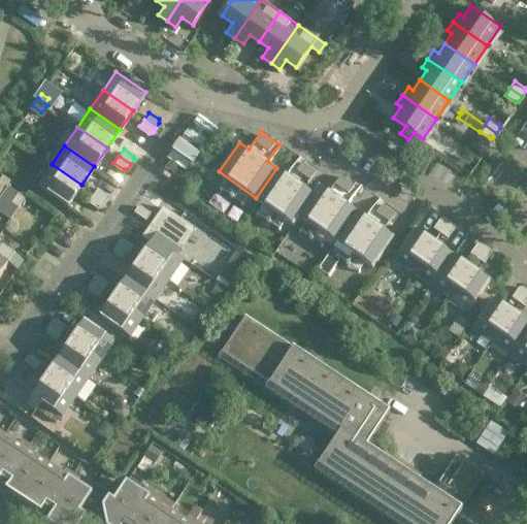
[(294,224),(299,215),(314,194),(313,193),(304,187),(316,169),(298,157),(286,174),(276,168),(256,198),(294,224)]
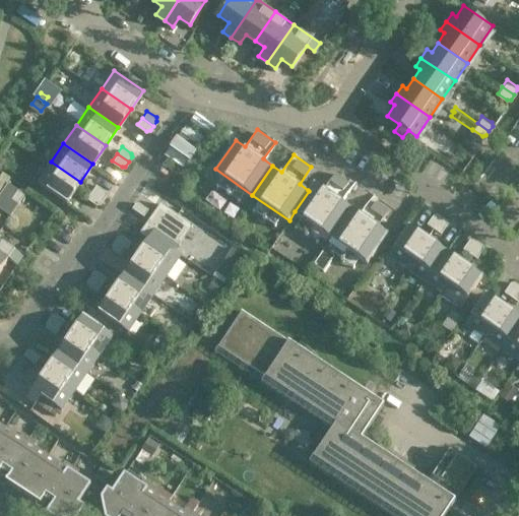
[(80,182),(51,162),(38,180),(67,200),(80,182)]
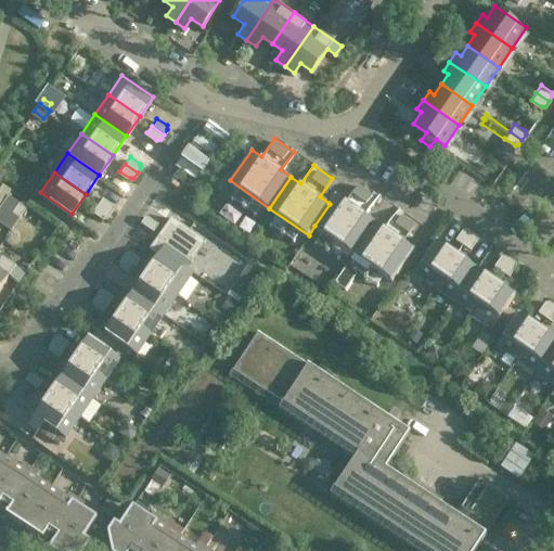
[(329,203),(330,204),(314,226),(352,252),(374,220),(364,214),(377,195),(358,182),(345,201),(335,193),(329,203)]
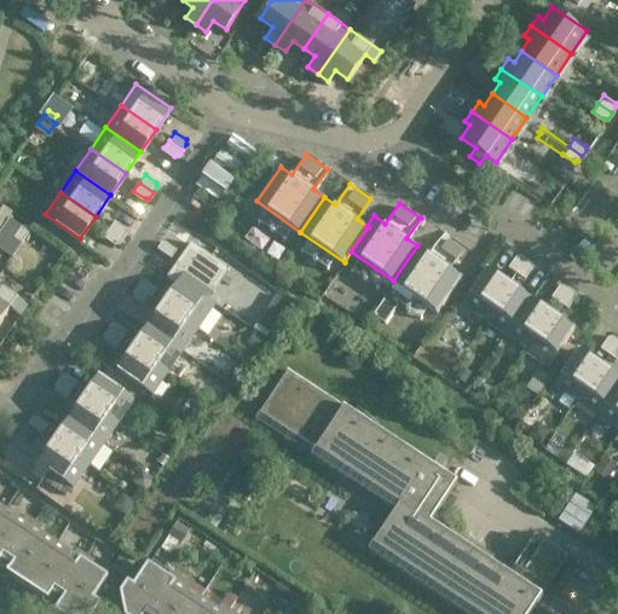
[(126,225),(115,218),(109,226),(123,236),(127,230),(126,225)]
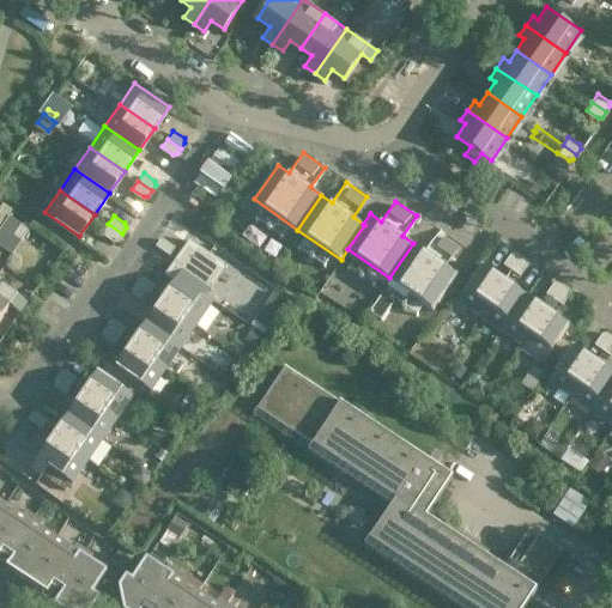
[(22,237),(25,232),(31,224),(26,220),(22,220),(13,232),(22,237)]
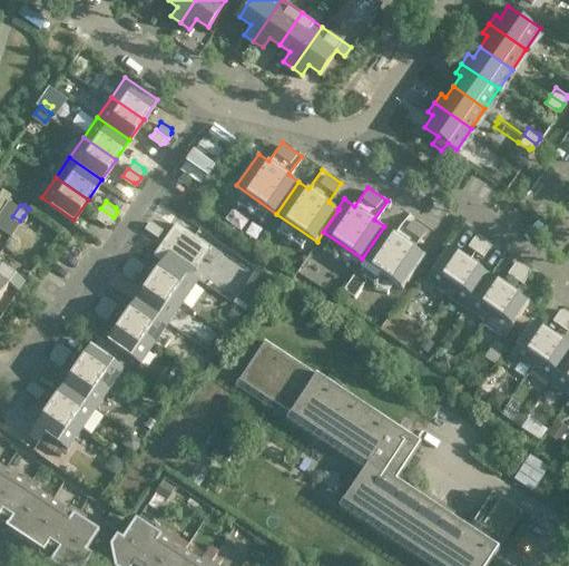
[(114,217),(100,208),(96,215),(106,223),(110,222),(114,217)]
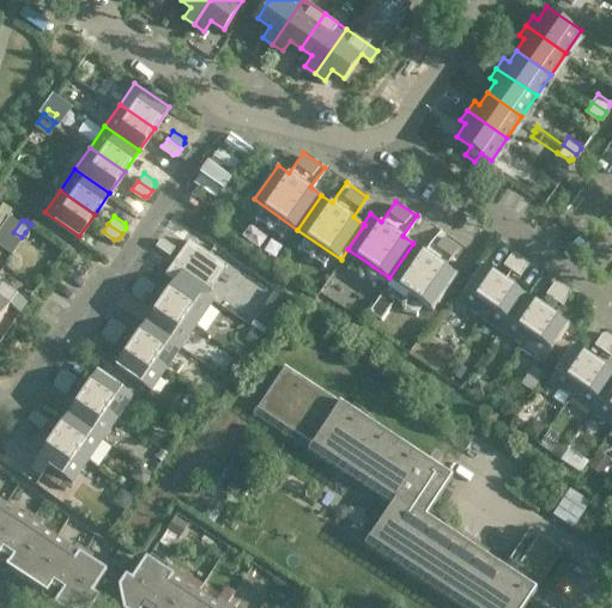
[(459,245),(443,233),(438,231),(424,251),(413,243),(389,278),(391,279),(370,309),(382,316),(394,298),(389,295),(398,284),(434,308),(456,273),(446,266),(459,245)]
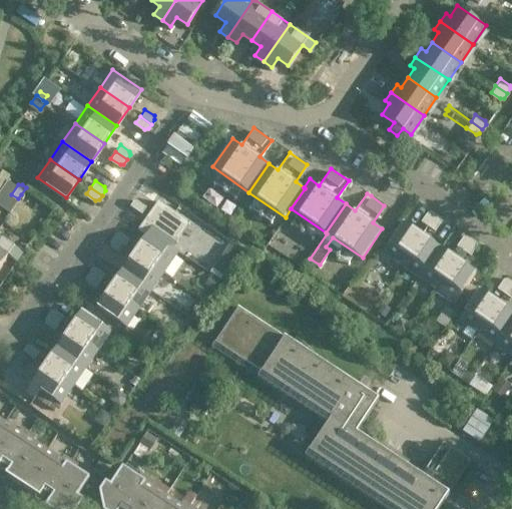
[(137,197),(133,198),(130,203),(142,211),(147,204),(137,197)]
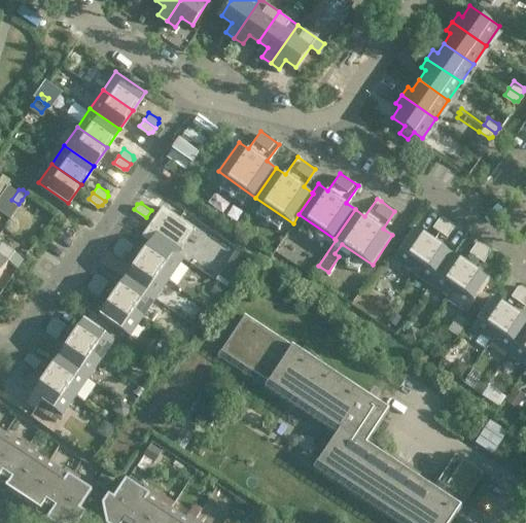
[(164,204),(142,234),(151,240),(152,238),(173,252),(179,244),(182,246),(196,227),(164,204)]
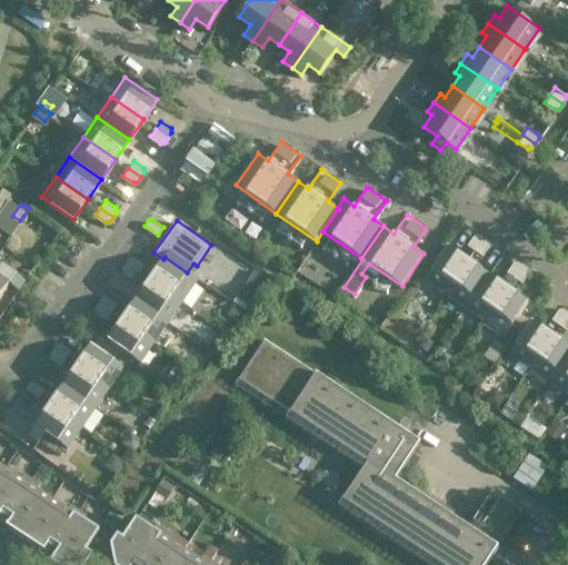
[(475,248),(484,235),(479,231),(475,233),(468,243),(475,248)]
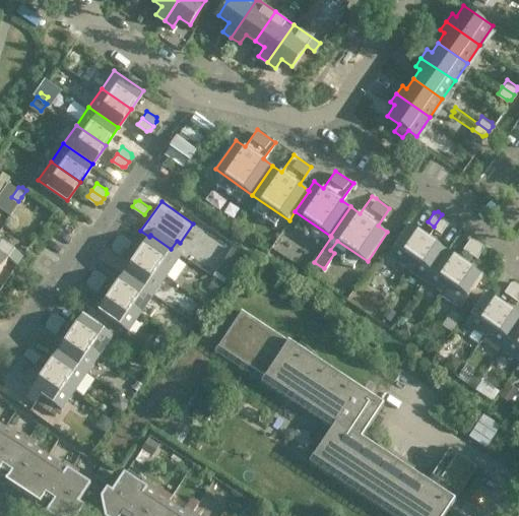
[(447,217),(442,214),(434,227),(441,232),(448,221),(447,217)]
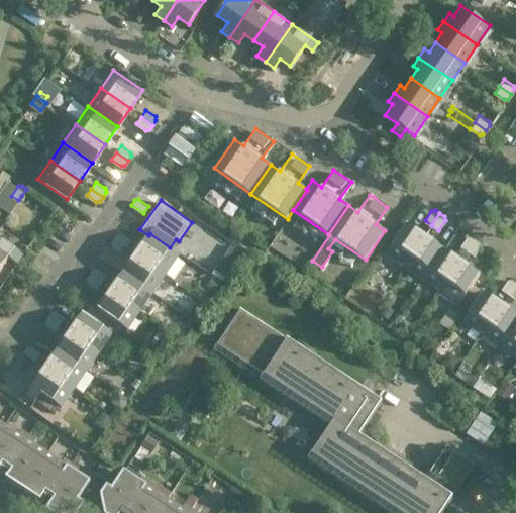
[(386,251),(404,264),(424,234),(406,222),(386,251)]
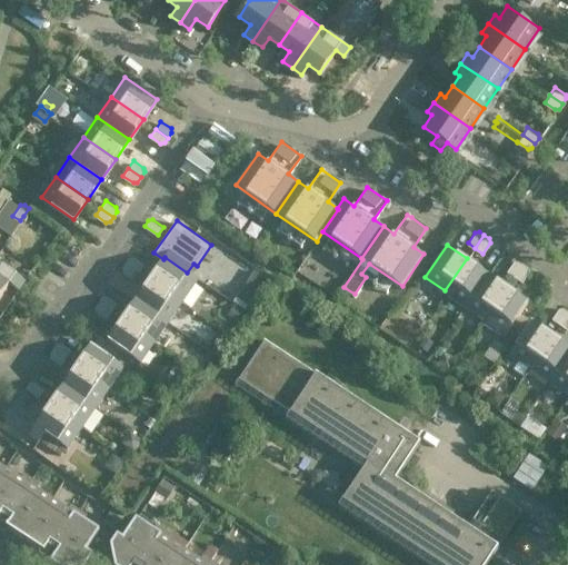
[(133,255),(129,256),(126,261),(139,270),(143,263),(133,255)]
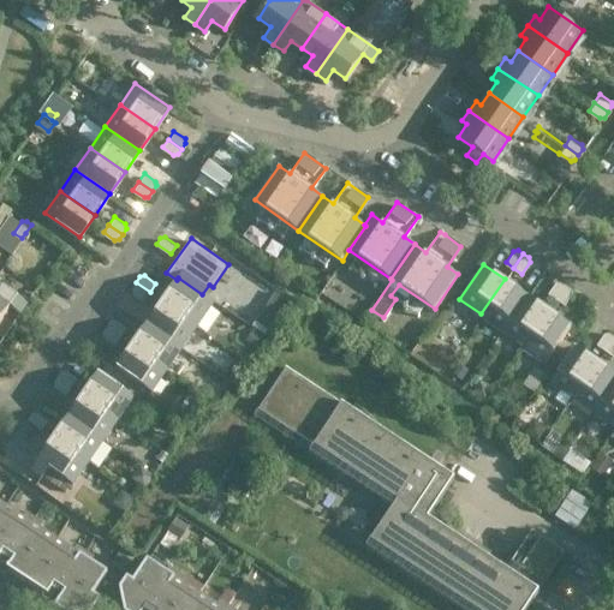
[(164,299),(197,323),(213,301),(202,294),(178,277),(177,280),(164,299)]
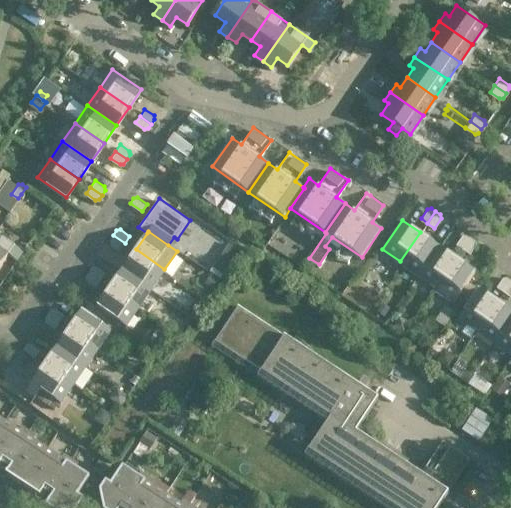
[(400,261),(417,273),(437,244),(420,232),(400,261)]
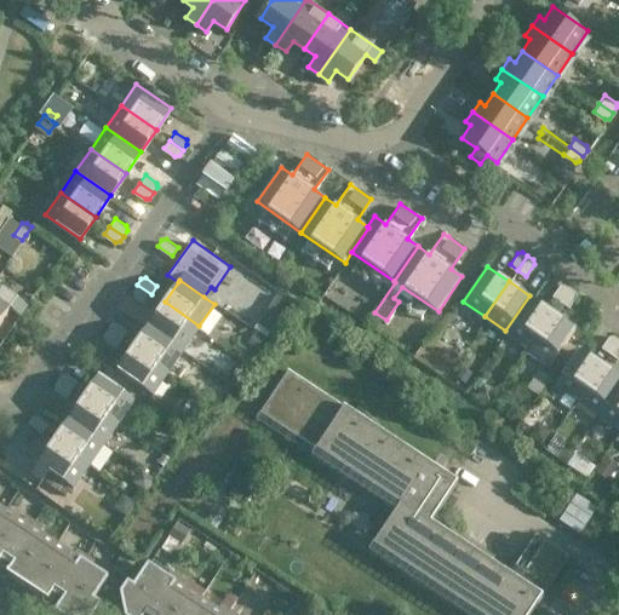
[(561,299),(571,286),(565,282),(561,282),(552,294),(561,299)]
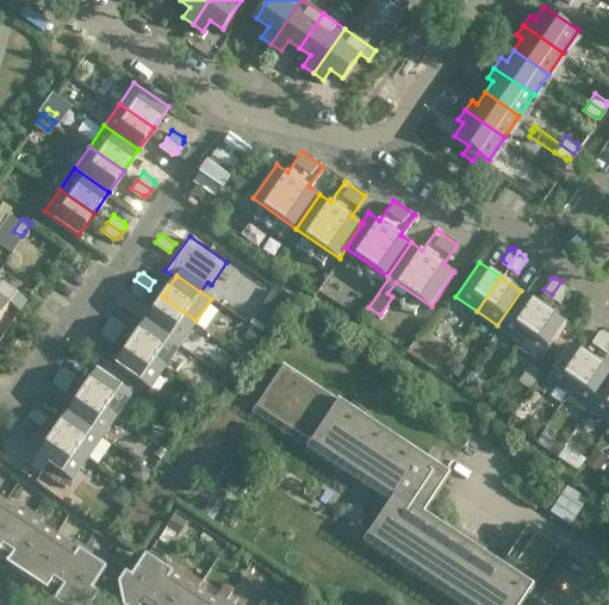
[(0,315),(10,300),(19,307),(26,298),(0,279),(0,315)]
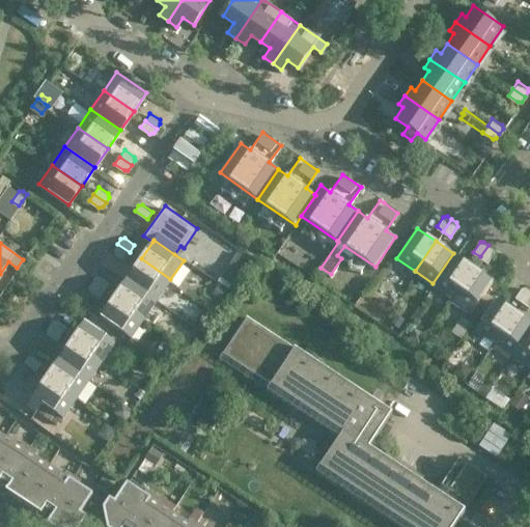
[(115,252),(124,258),(130,252),(117,244),(114,248),(115,252)]
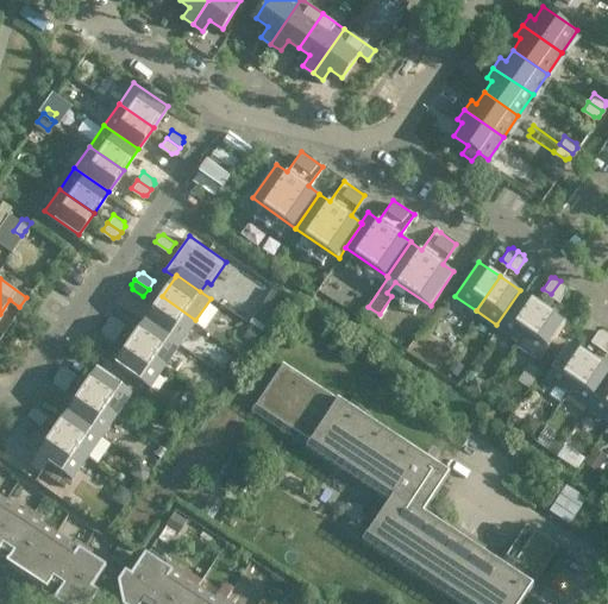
[(565,284),(561,281),(551,294),(559,300),(566,289),(565,284)]
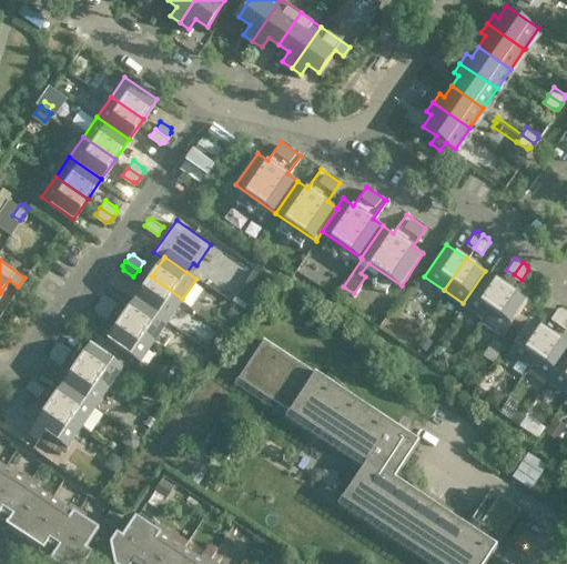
[(254,268),(247,278),(260,285),(266,277),(254,268)]
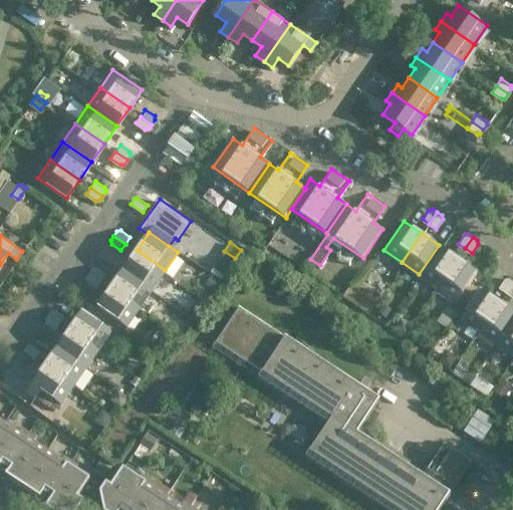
[(419,274),(437,286),(457,258),(439,245),(419,274)]
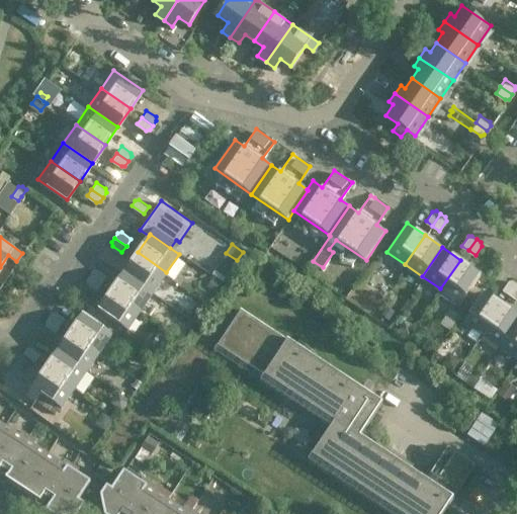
[(138,252),(124,271),(154,291),(166,272),(138,252)]
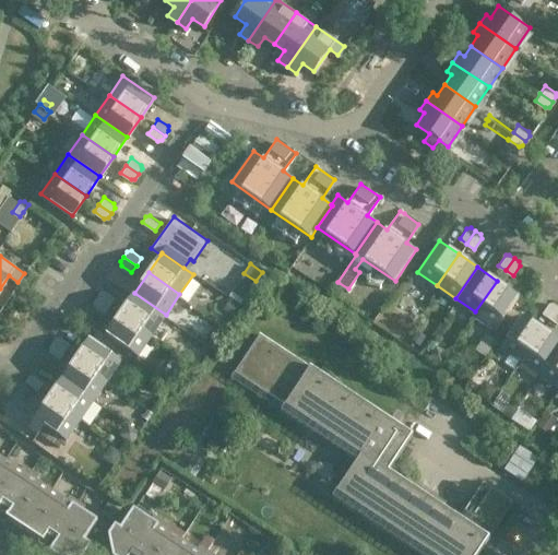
[(497,327),(519,295),(497,281),(475,311),(497,327)]
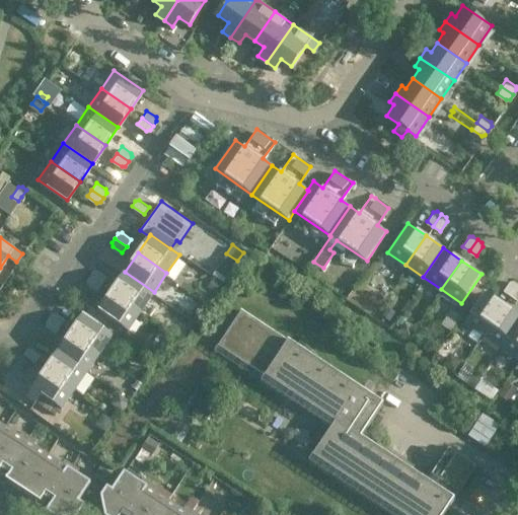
[(93,270),(90,274),(101,282),(106,275),(96,269),(93,270)]
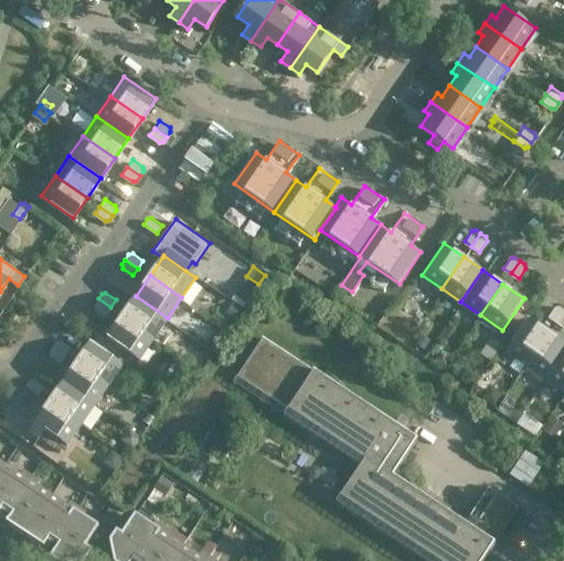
[(136,296),(121,316),(153,338),(168,318),(136,296)]
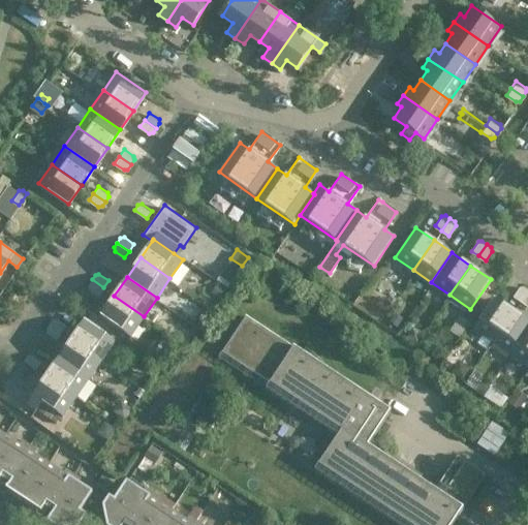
[(103,287),(92,279),(88,284),(89,288),(98,295),(103,287)]
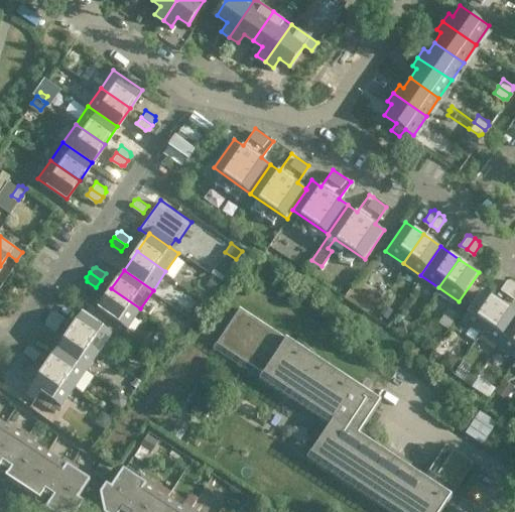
[(214,274),(207,283),(214,288),(221,278),(214,274)]
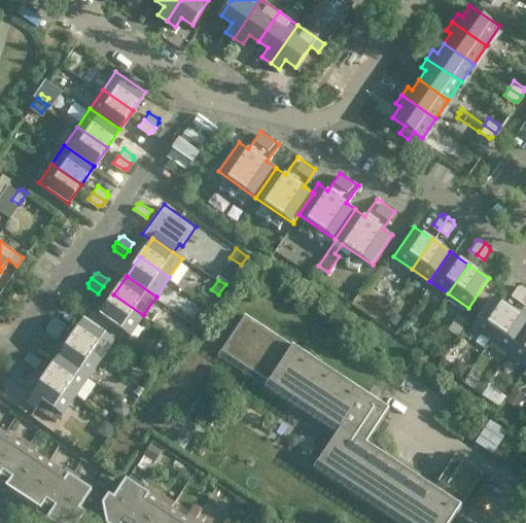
[(518,284),(511,293),(518,299),(525,288),(525,285),(521,283),(518,284)]
